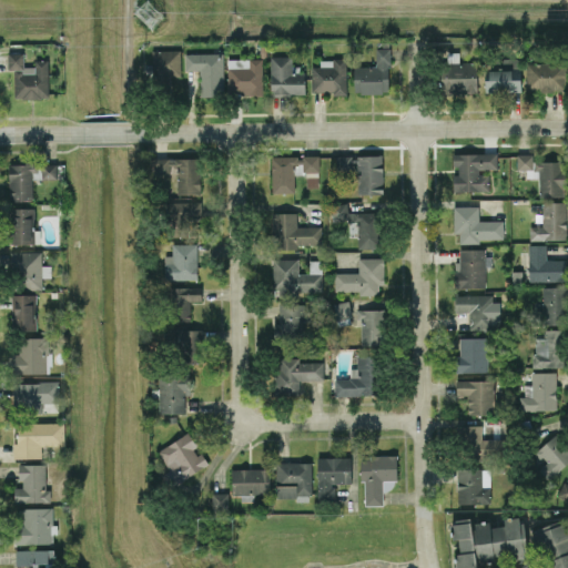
[(375,48),(376,66),(354,66),(354,93),(389,92),(388,48),(375,48)]
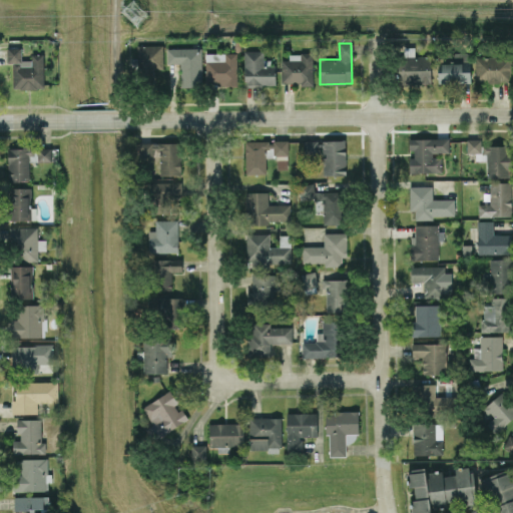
[(162,44),(138,45),(138,71),(163,70),(162,44)]
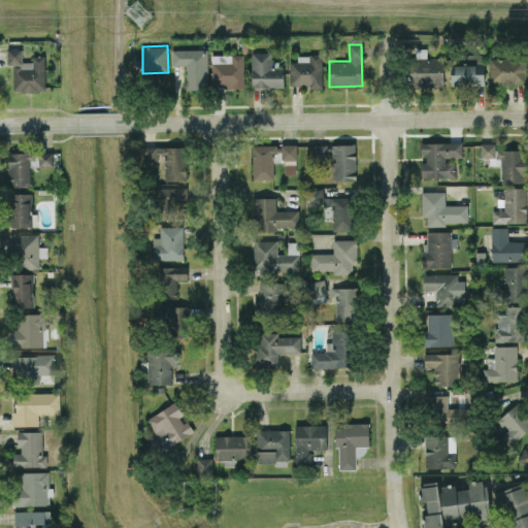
[(45,91),(44,56),(32,56),(32,61),(23,62),(22,48),(7,48),(7,64),(12,64),(13,91),(45,91)]
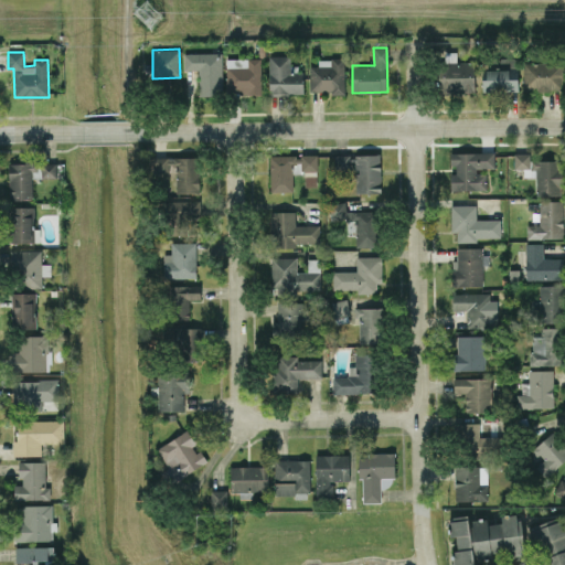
[(184,70),(198,70),(199,96),(223,95),(222,52),(184,53),(184,70)]
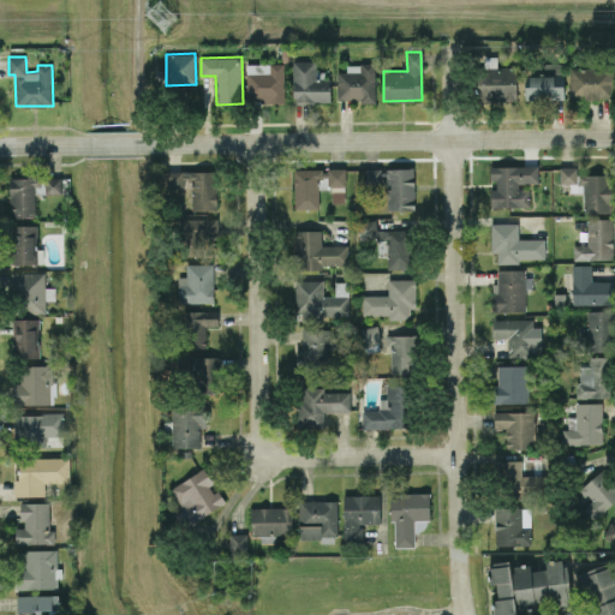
[(316,60),(292,60),(293,102),(330,101),(330,78),(316,78),(316,60)]
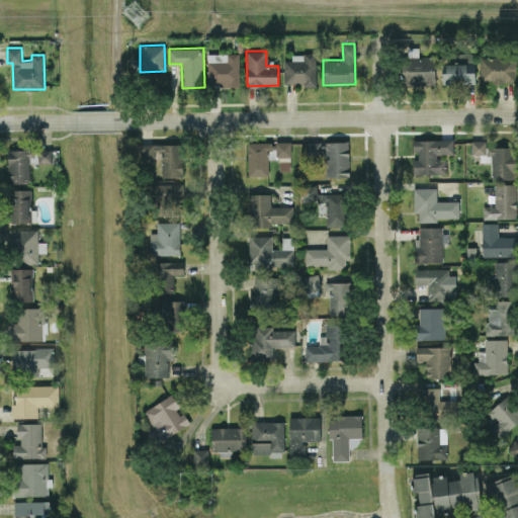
[(476,53),(443,52),(443,83),(475,84),(476,53)]
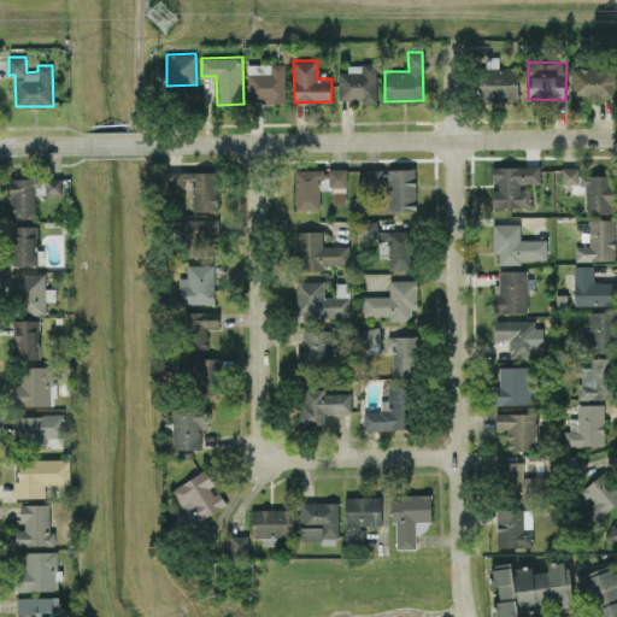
[(247,64),(248,104),(286,103),(285,63),(247,64)]
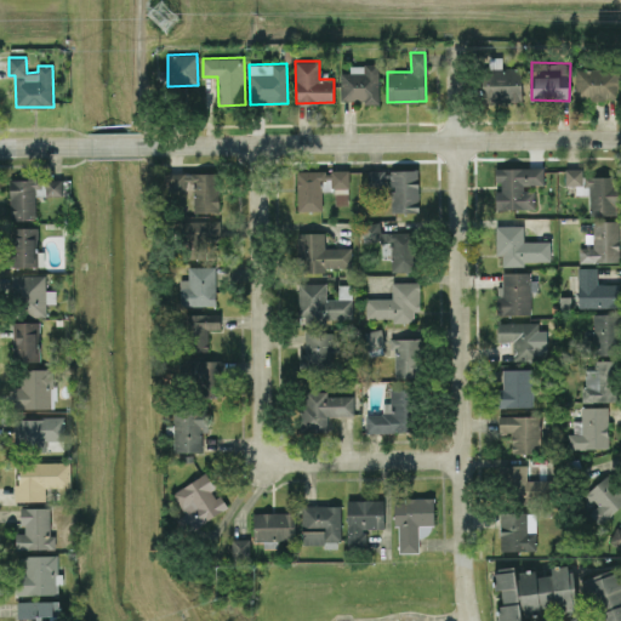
[(341,102),(379,101),(379,64),(349,64),(349,73),(340,73),(341,102)]
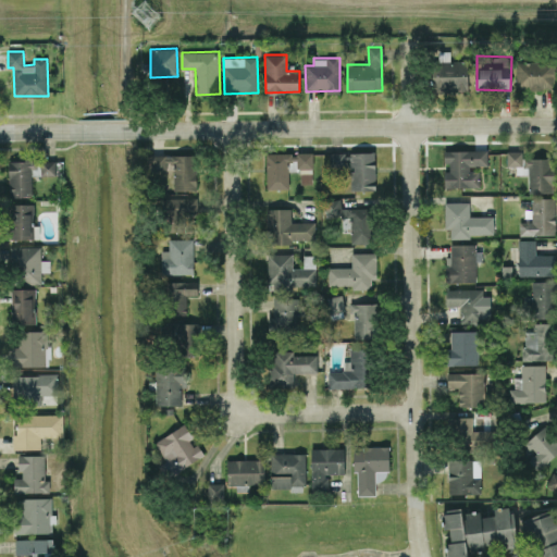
[(467,90),(468,60),(444,60),(444,61),(433,61),(433,90),(467,90)]
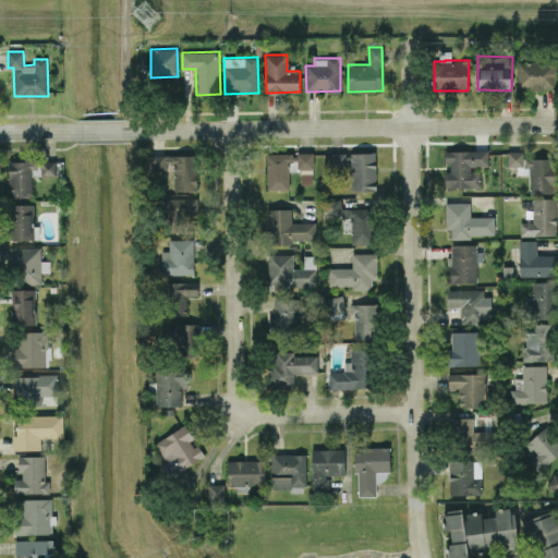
[(517,62),(517,91),(556,89),(555,61),(517,62)]
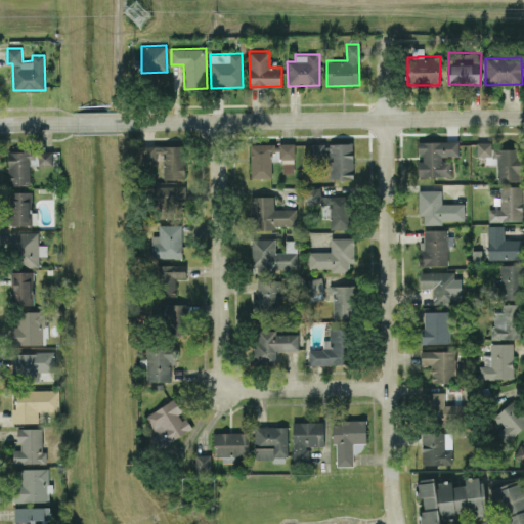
[(418,141),(418,158),(418,176),(450,175),(450,157),(459,157),(459,140),(418,141)]
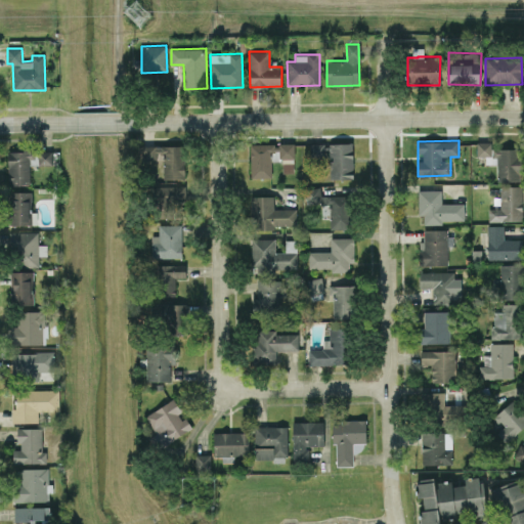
[(522,180),(521,147),(491,148),(491,141),(477,141),(477,157),(496,156),(497,180),(522,180)]
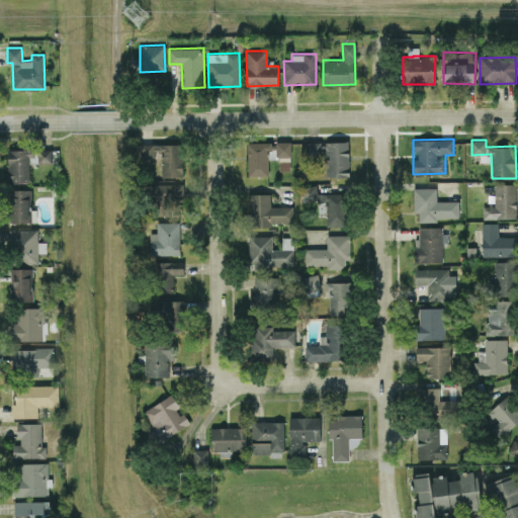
[(248,175),(268,175),(268,157),(290,157),(291,142),(248,141),(248,175)]
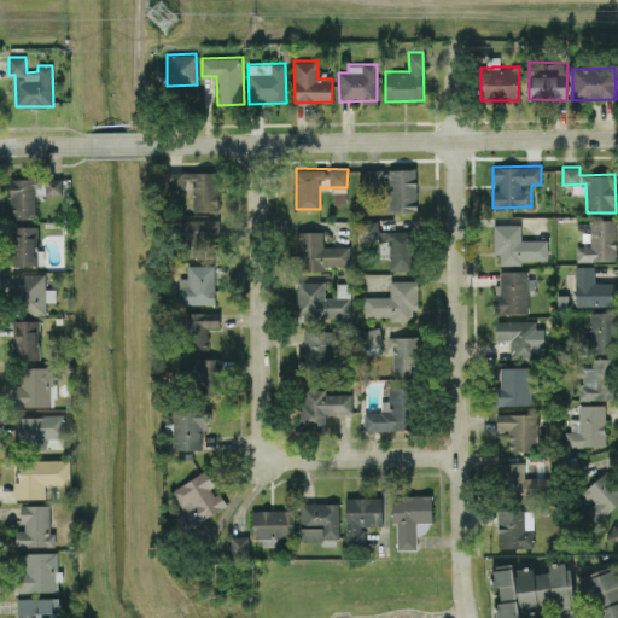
[(415,168),(389,169),(390,211),(417,210),(415,168)]
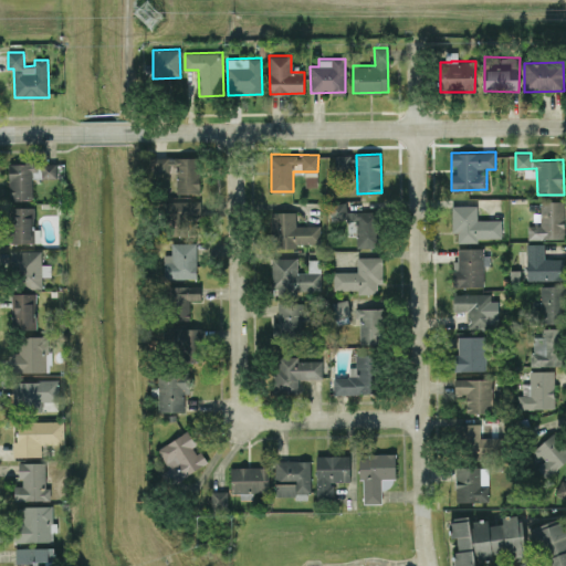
[(355,155),(335,155),(335,169),(356,168),(355,155)]
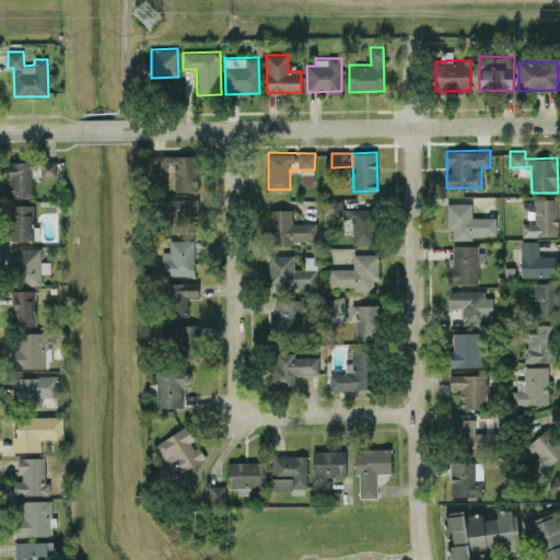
[(197,154),(144,155),(144,172),(174,172),(175,189),(197,189),(197,154)]
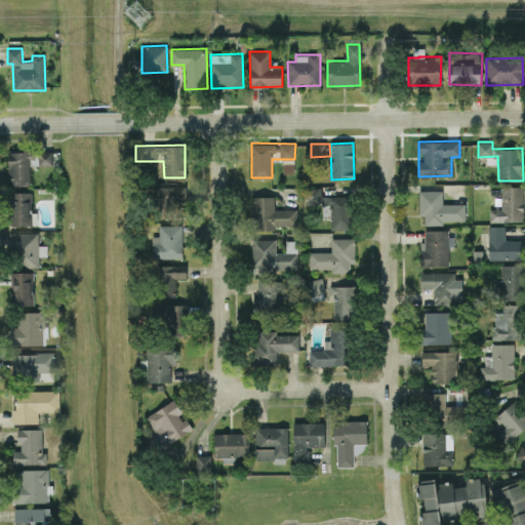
[(9,151),(8,185),(30,186),(30,165),(52,165),(52,152),(9,151)]
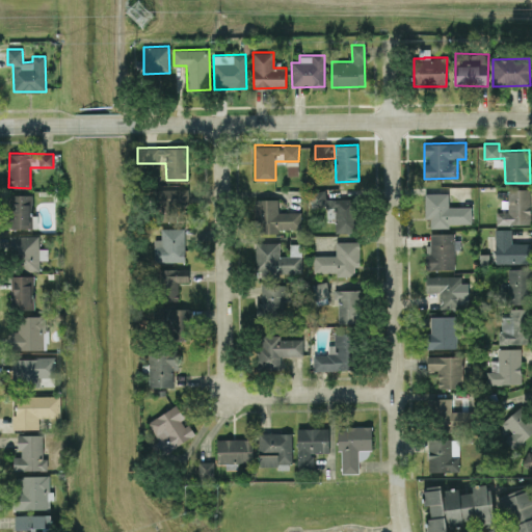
[(298,175),(298,161),(287,161),(287,175),(298,175)]
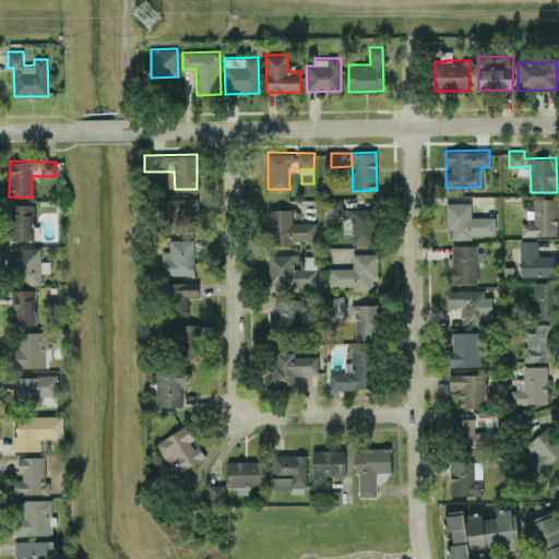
[(199,216),(198,198),(166,199),(167,233),(182,232),(182,216),(199,216)]
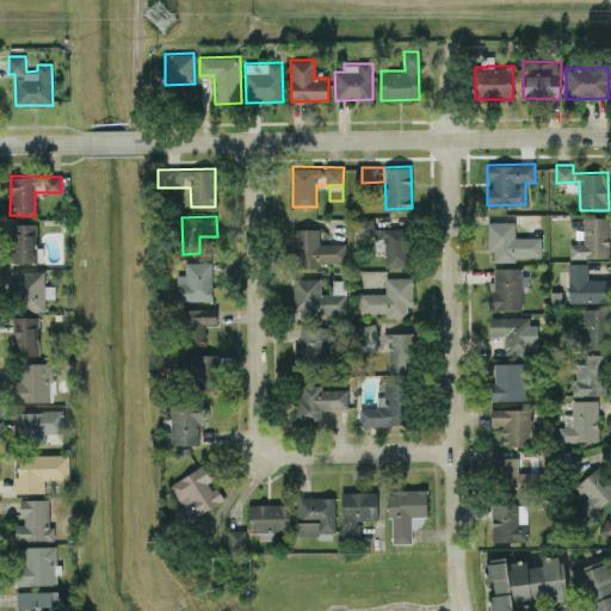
[(569,258),(610,257),(609,216),(584,216),(584,244),(569,244),(569,258)]
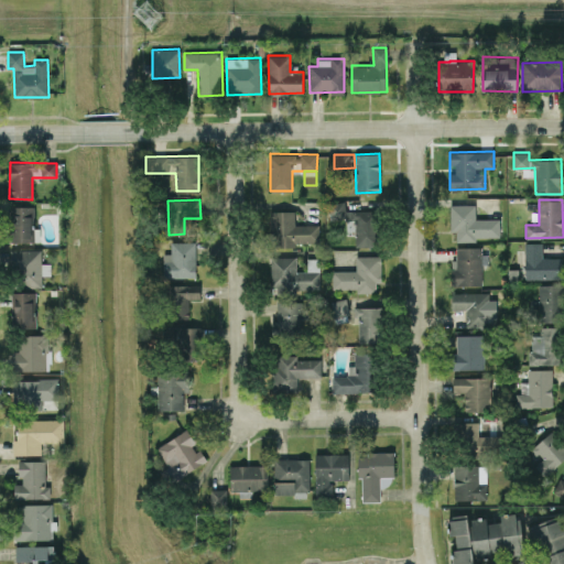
[(356,246),(379,246),(378,210),(345,210),(345,201),(327,202),(328,219),(355,219),(356,246)]
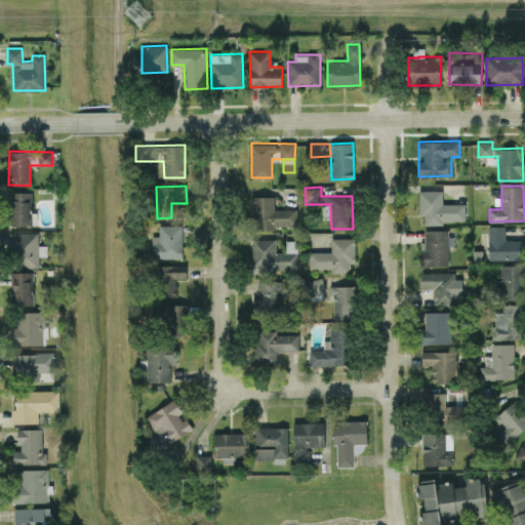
[(466,221),(465,203),(442,203),(442,190),(418,190),(419,215),(425,215),(425,223),(466,221)]
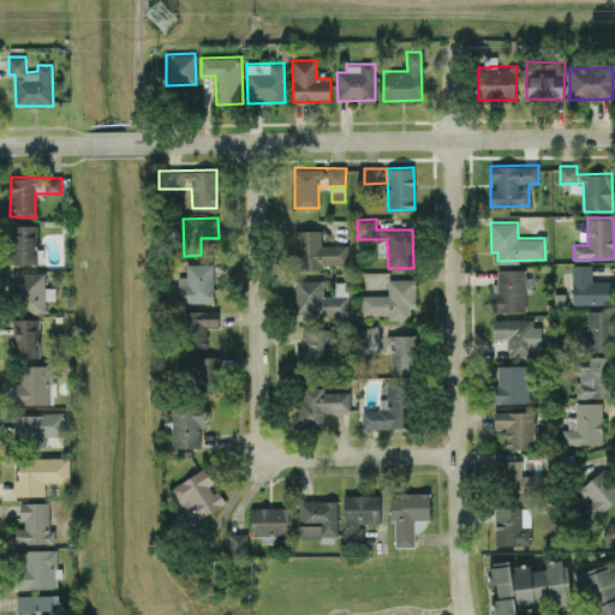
[(11,263),(37,263),(37,224),(11,225),(11,263)]
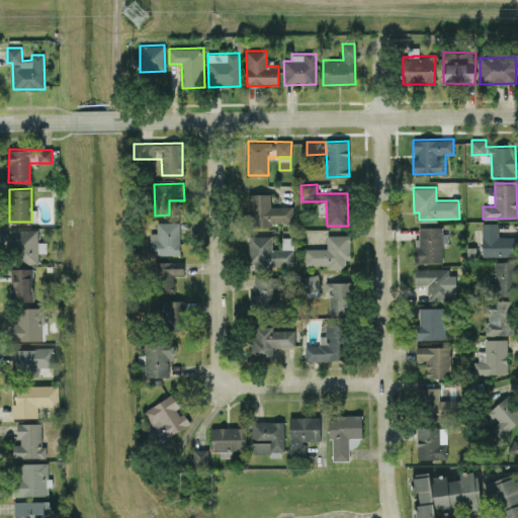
[(292,206),(271,206),(270,193),(247,194),(248,227),(272,226),(272,223),(293,223),(292,206)]
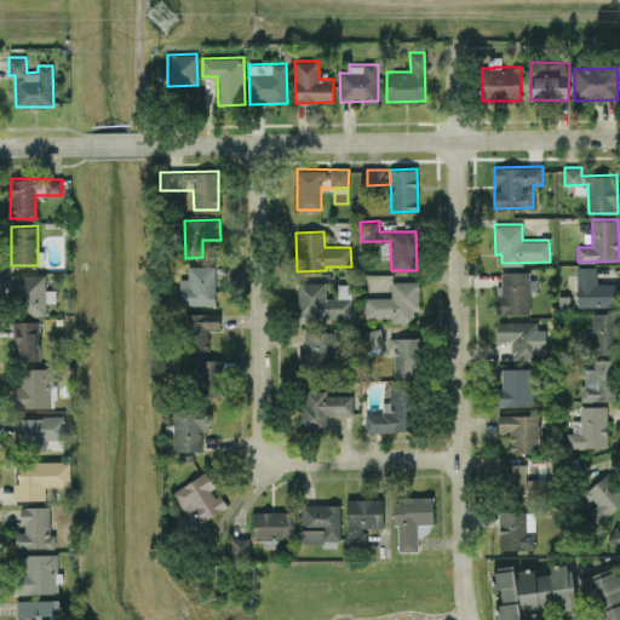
[(214,265),(188,265),(188,277),(181,279),(181,305),(216,304),(214,265)]
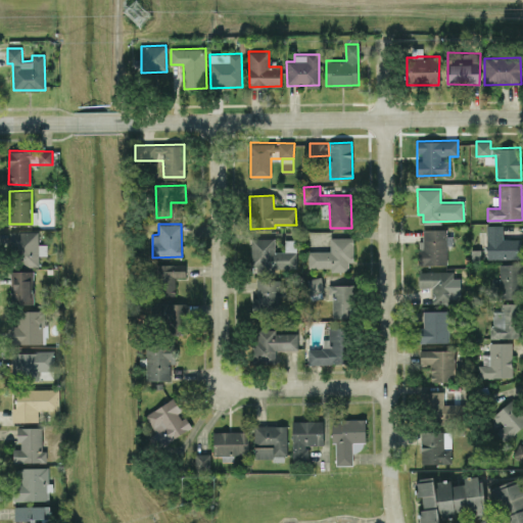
[(503,225),(486,225),(486,258),(522,258),(522,238),(503,238),(503,225)]
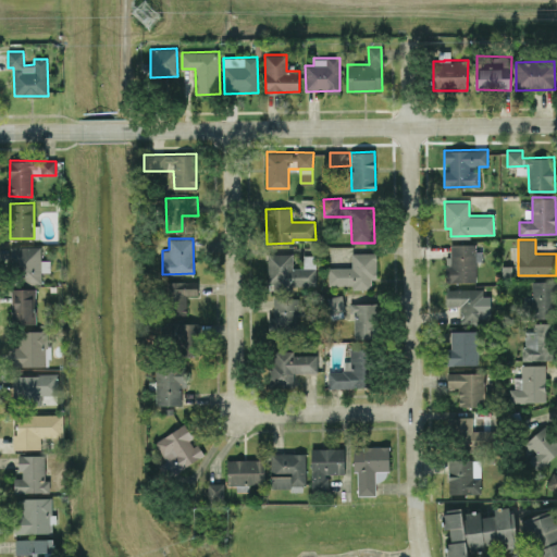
[(450,244),(450,256),(445,256),(446,281),(475,281),(475,243),(450,244)]
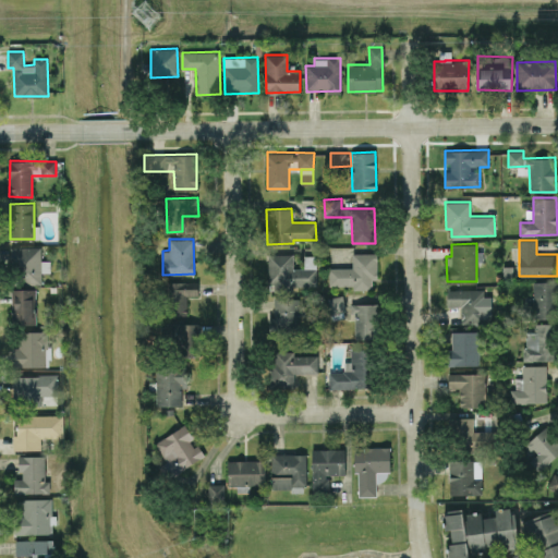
[(40,246),(13,246),(13,283),(41,283),(40,246)]
